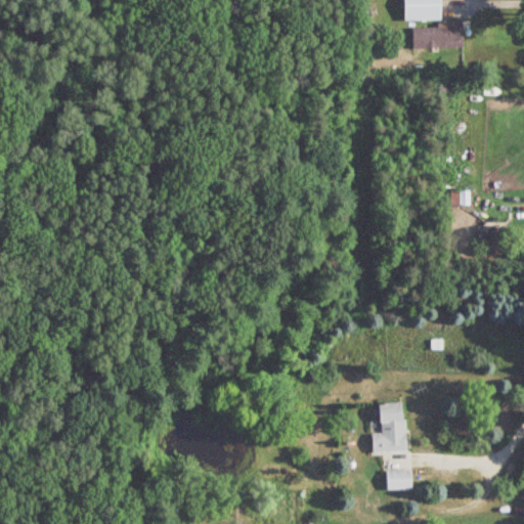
[(404,0),(405,19),(442,19),(441,0),(404,0)]
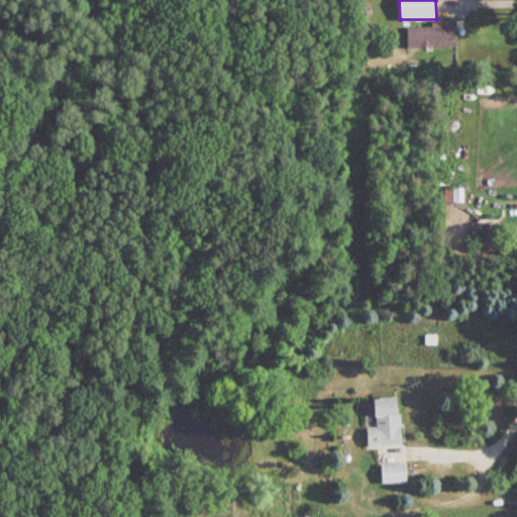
[(456,46),(456,26),(408,26),(408,46),(456,46)]
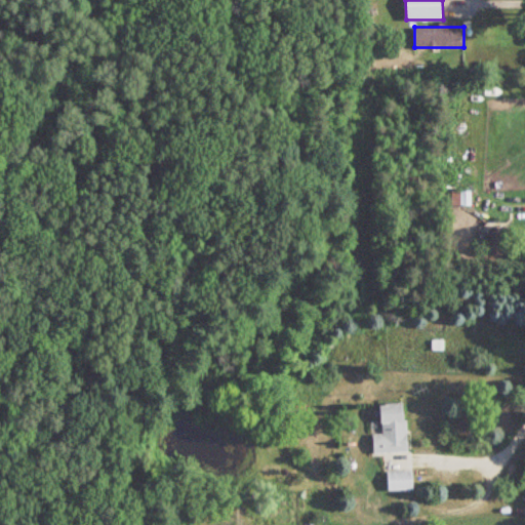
[(471,191),(452,191),(452,205),(471,205),(471,191)]
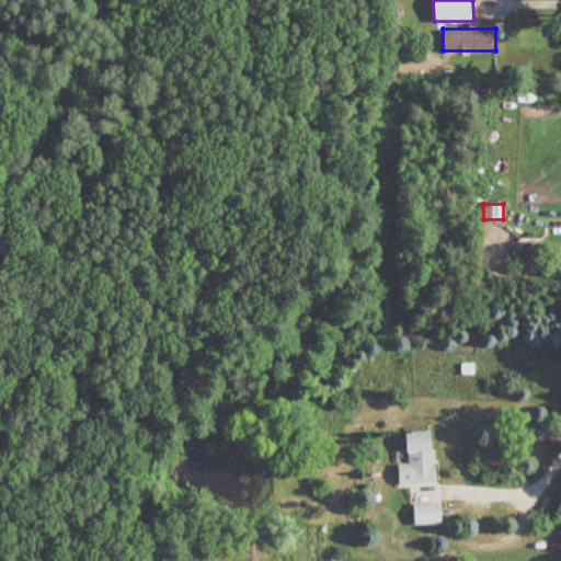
[(542,240),(518,240),(518,258),(521,258),(521,273),(542,273),(542,240)]
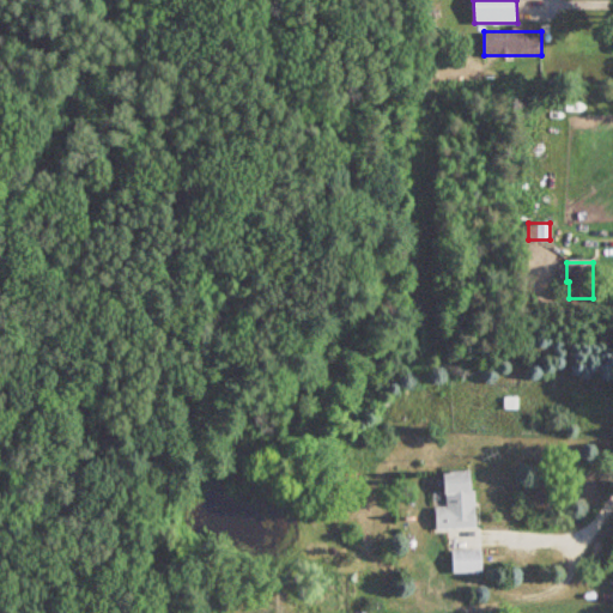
[(475,528),(474,471),(445,471),(447,507),(436,507),(437,528),(475,528)]
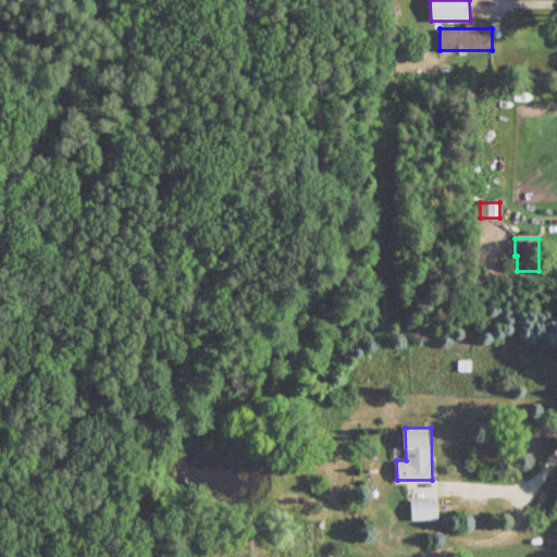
[(438,520),(438,499),(411,499),(411,520),(438,520)]
